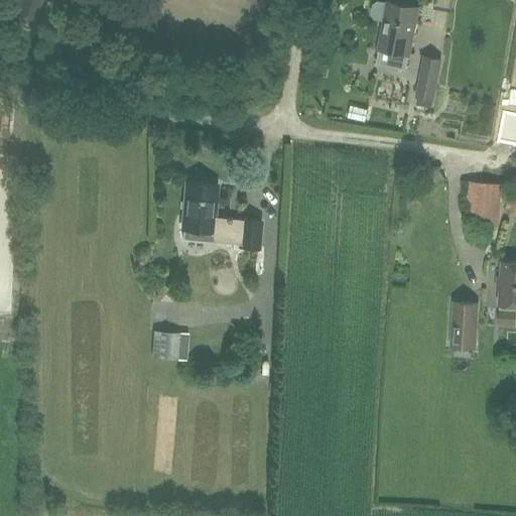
[(18,0),(14,13),(34,20),(40,0),(18,0)]
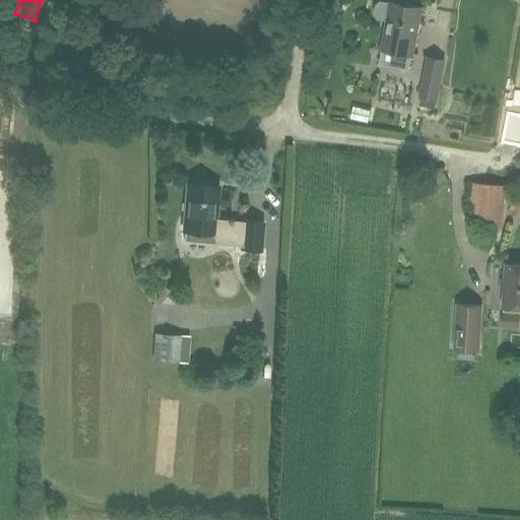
[(420,7),(390,1),(389,3),(380,1),(375,4),(373,13),(376,18),(386,20),(380,49),(410,55),(420,7)]
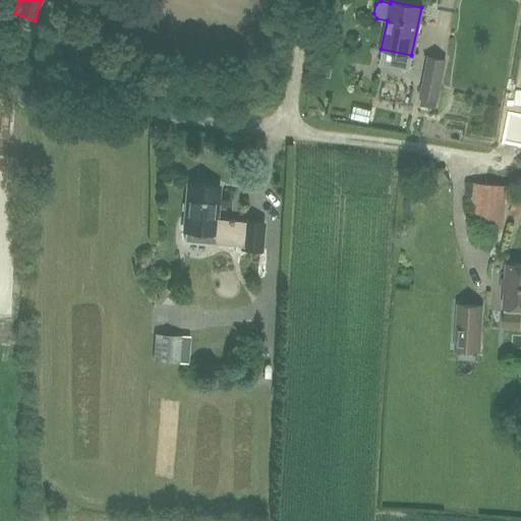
[(420,96),(437,99),(444,60),(427,57),(420,96)]
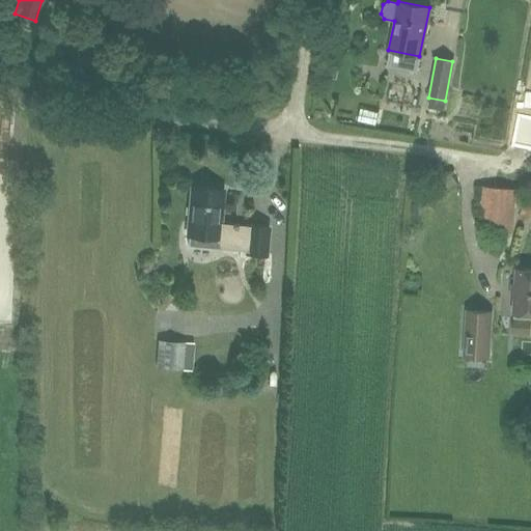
[(530,149),(530,123),(513,122),(511,147),(530,149)]
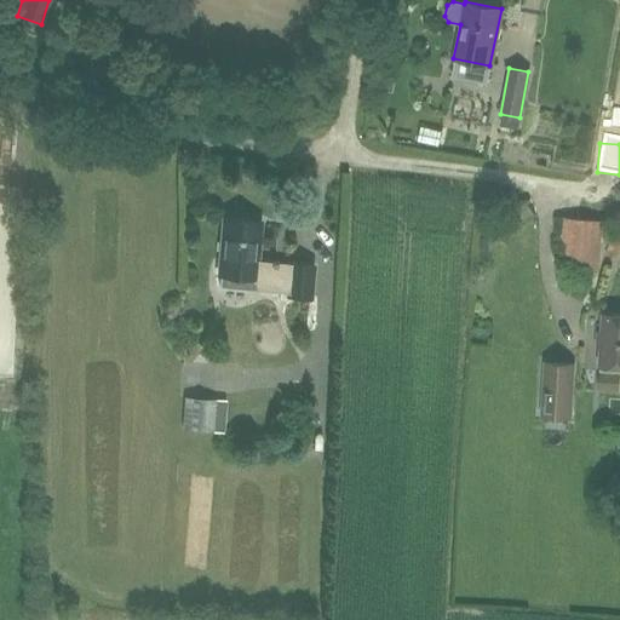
[(259,222),(223,218),(218,274),(253,277),(252,290),(286,293),(286,296),(308,298),(311,264),(290,263),(288,264),(256,260),(259,222)]
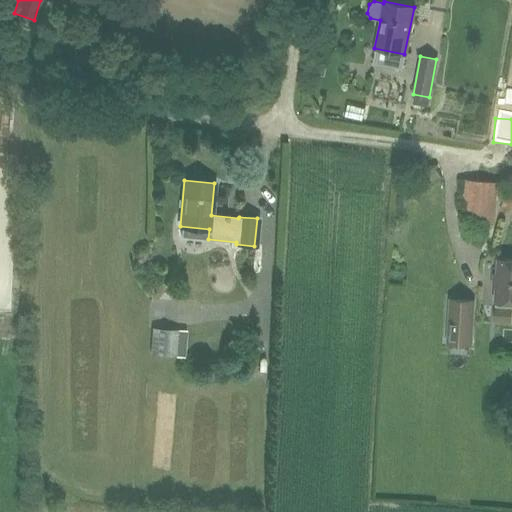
[(495,182),(465,180),(462,220),(492,223),(495,182)]
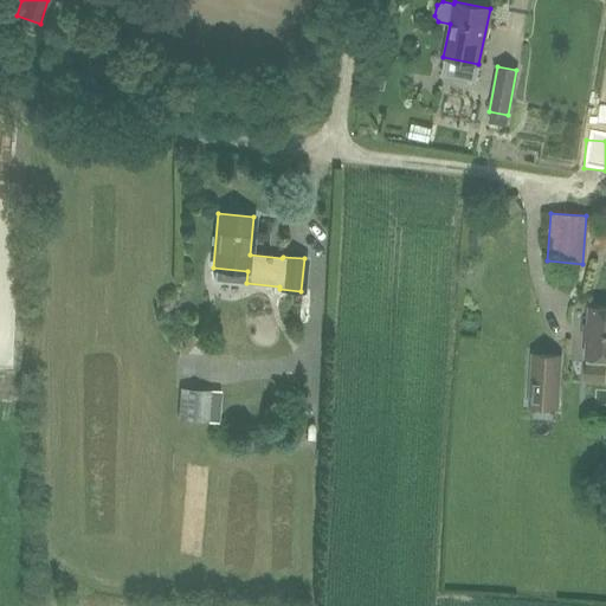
[(605,229),(594,227),(592,249),(605,250),(605,229)]
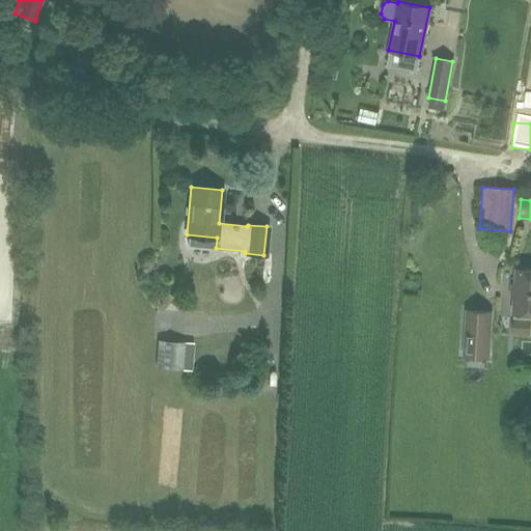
[(417,204),(409,203),(409,212),(417,213),(417,204)]
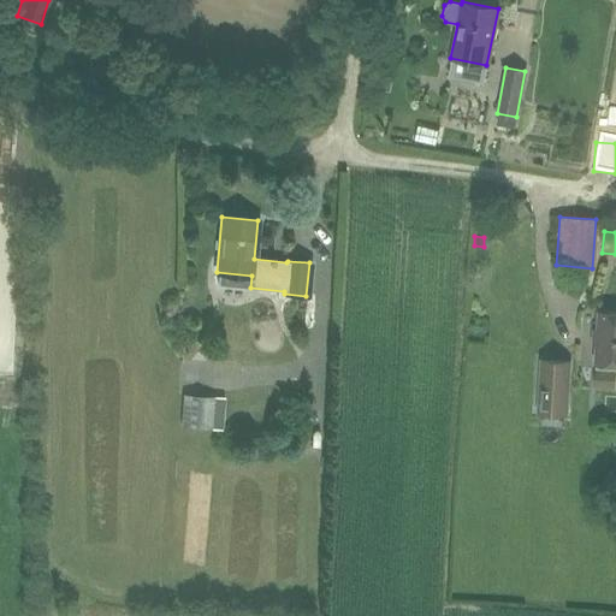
[(615,312),(598,312),(593,386),(615,388),(615,365),(615,312)]
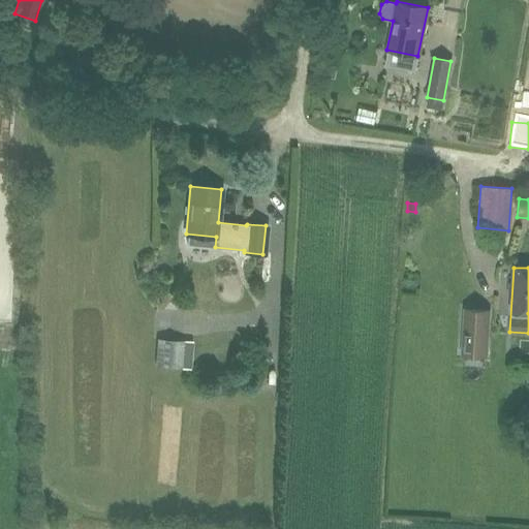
[(463,354),(486,355),(488,310),(465,309),(463,354)]
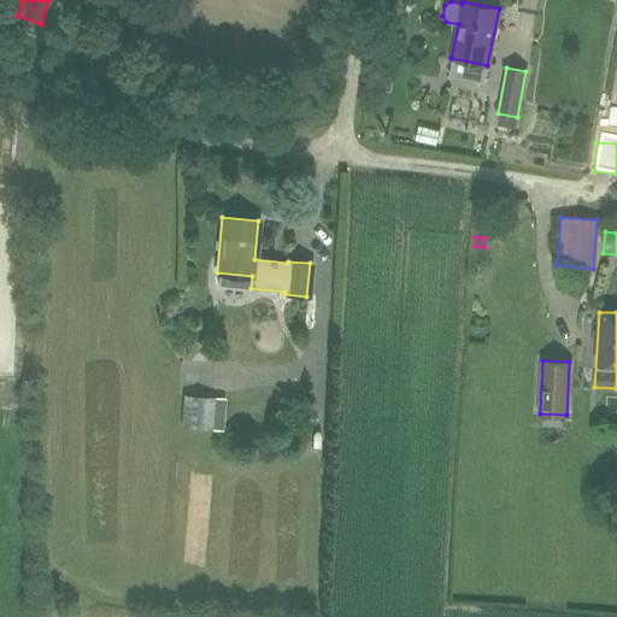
[(225,398),(182,394),(180,425),(222,429),(225,398)]
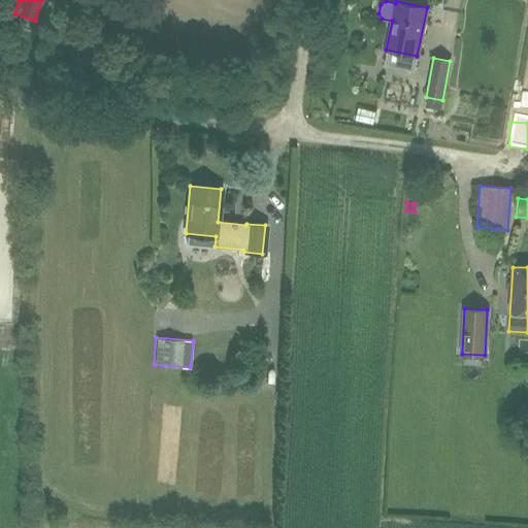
All buildings are outlined.
